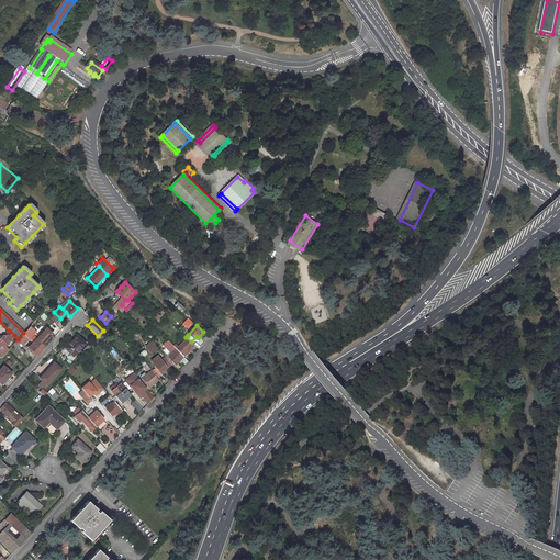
[(30,339),(36,332),(30,326),(23,333),(29,339),(30,339)]
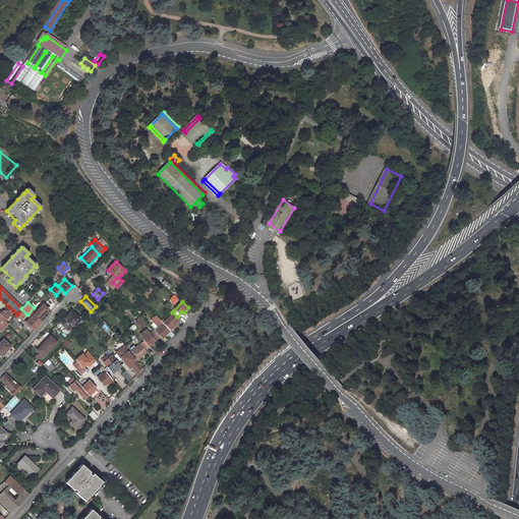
[(48,309),(42,304),(37,310),(30,318),(37,327),(41,322),(39,320),(48,309)]
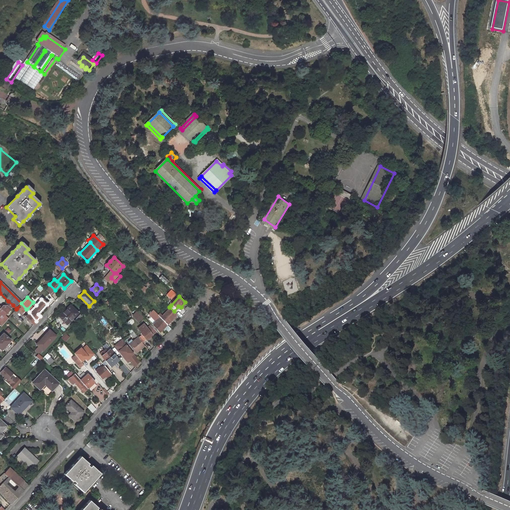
[(3,315),(13,305),(8,301),(4,304),(6,306),(4,308),(2,306),(0,307),(0,326),(2,325),(7,319),(3,315)]
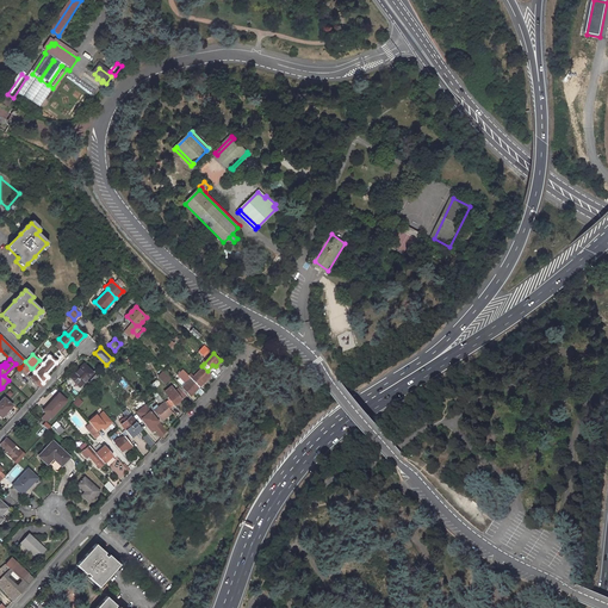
[(43,364),(39,360),(32,368),(32,370),(35,372),(43,364)]
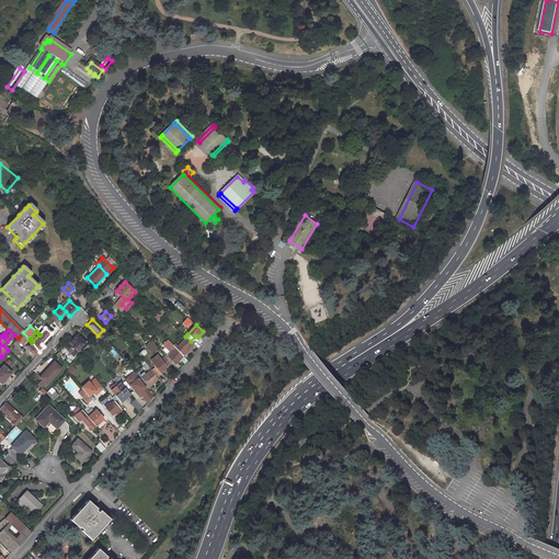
[(19,338),(24,343),(29,339),(23,332),(19,338)]
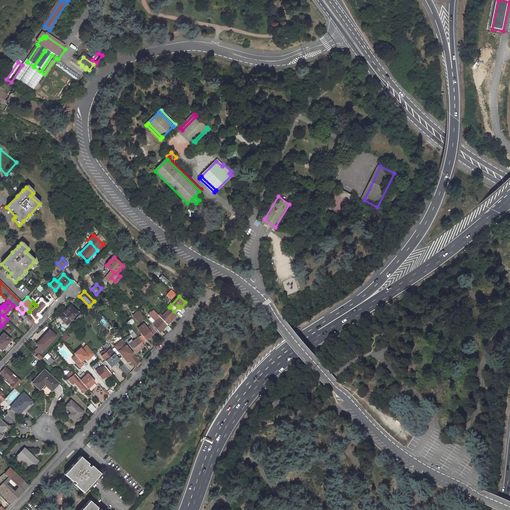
[(78,311),(70,304),(61,313),(63,316),(61,319),(66,323),(78,311)]
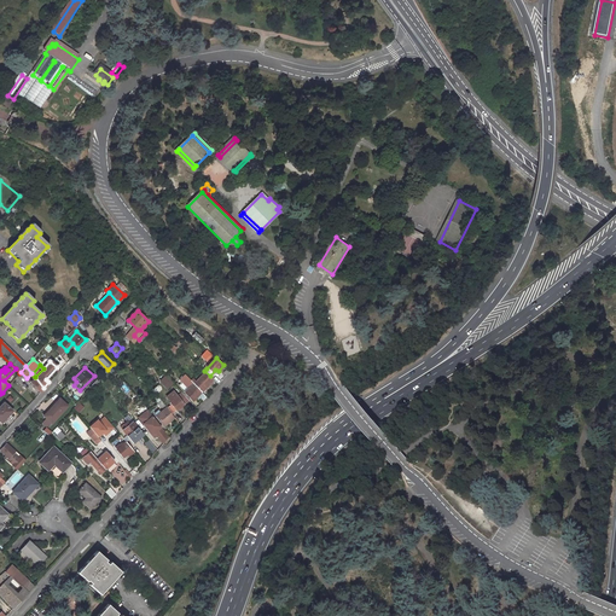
[(191,381),(202,393),(214,381),(210,376),(204,371),(203,370),(201,371),(203,375),(196,382),(193,379),(191,381)]
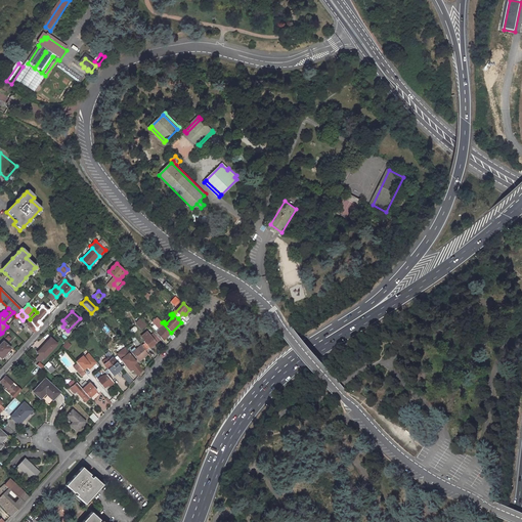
[(28,321),(26,323),(34,332),(37,329),(28,317),(27,319),(28,321)]
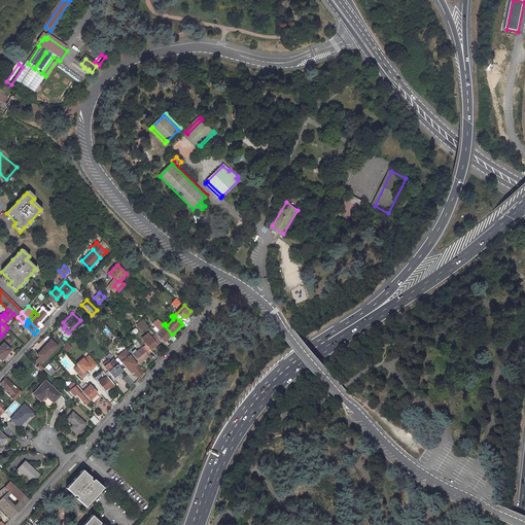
[(156,334),(165,342),(172,335),(163,324),(158,319),(153,324),(158,328),(160,330),(156,334)]
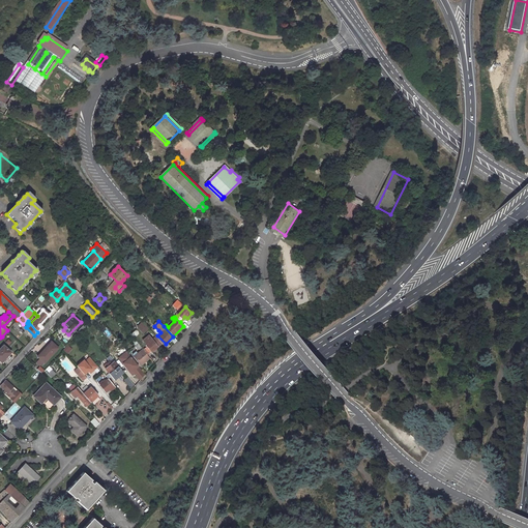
[(144,322),(138,327),(143,333),(149,328),(144,322)]
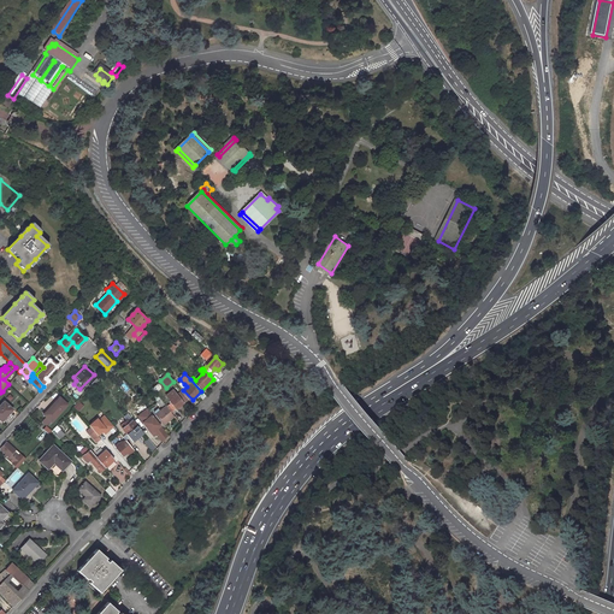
[(170,403),(175,411),(189,399),(182,391),(177,395),(173,390),(169,394),(170,396),(167,399),(171,402),(170,403)]
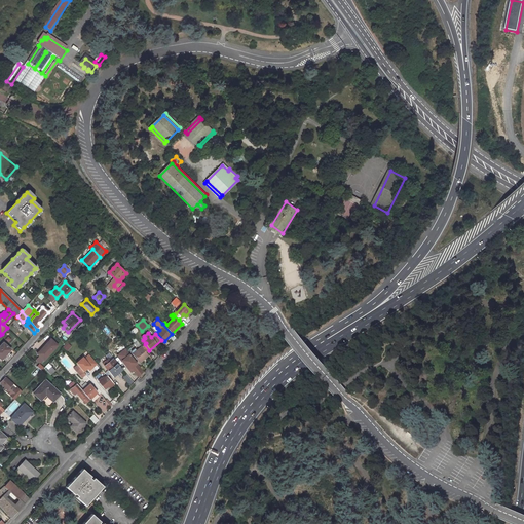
[(135,338),(133,340),(139,348),(142,346),(137,339),(137,340),(135,338)]
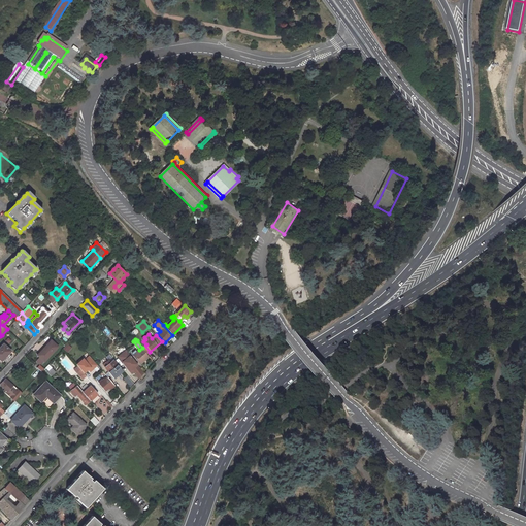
[(57,348),(51,340),(43,348),(44,349),(43,350),(37,356),(44,361),(57,348)]
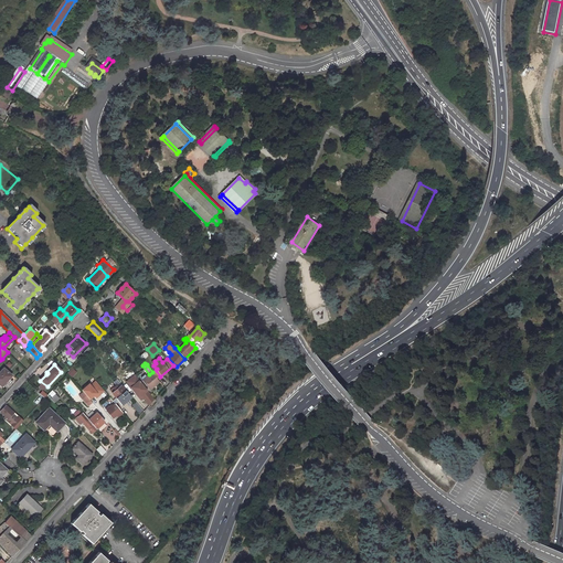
[(12,375),(3,368),(0,370),(0,384),(1,386),(12,375)]
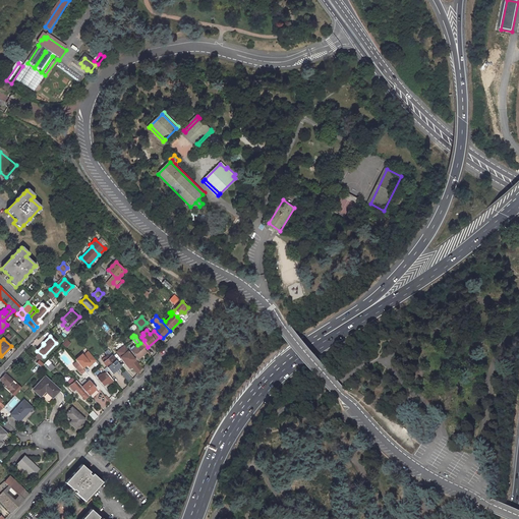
[(132,351),(138,359),(148,352),(145,349),(140,343),(134,348),(133,346),(130,348),(132,351)]
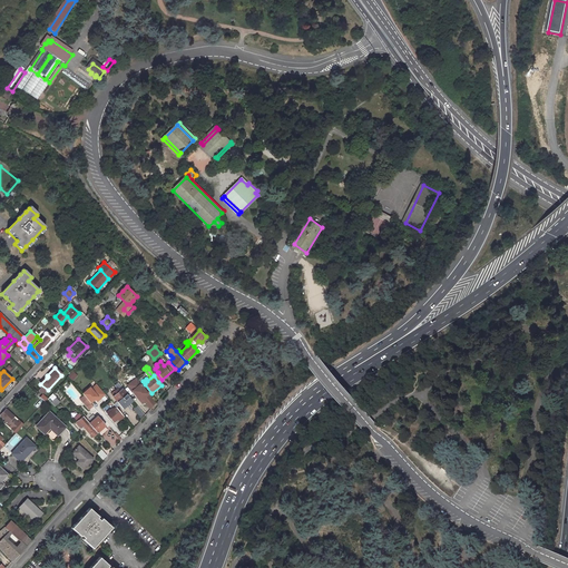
[(155,403),(136,379),(128,385),(140,401),(143,399),(149,408),(155,403)]
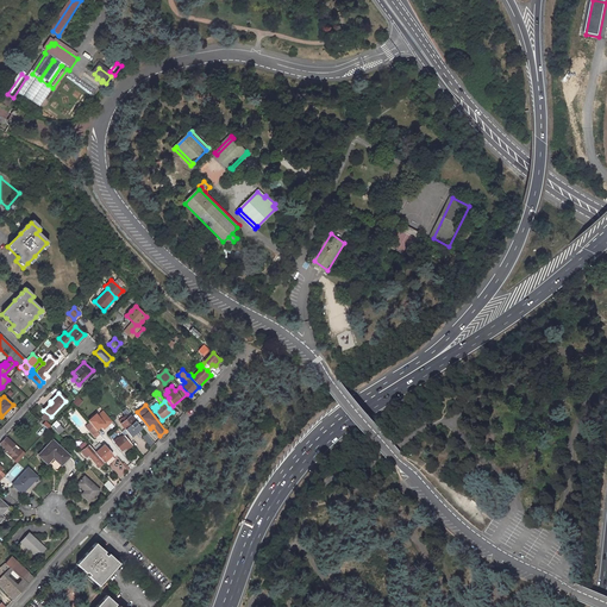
[(97,414),(89,420),(98,430),(102,426),(105,429),(112,421),(102,412),(98,415),(97,414)]
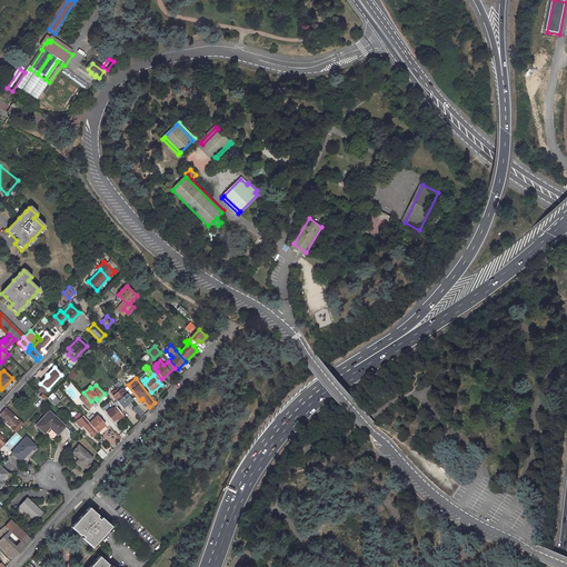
[(122,388),(113,396),(122,408),(132,400),(129,396),(125,389),(122,388)]
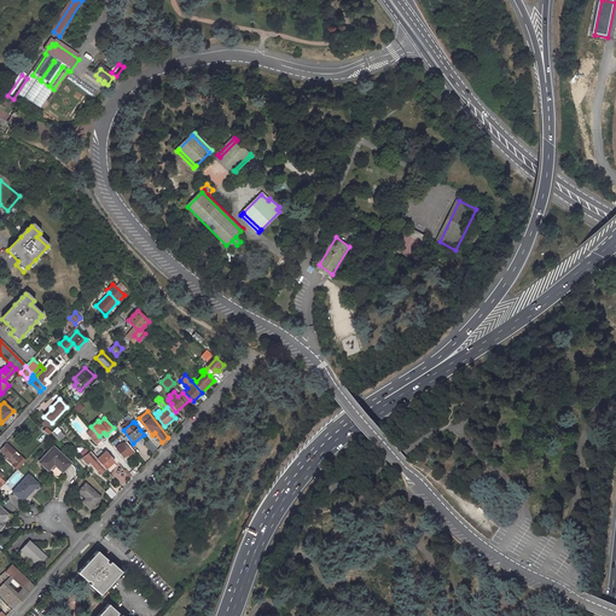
[(122,458),(127,454),(129,455),(134,452),(126,441),(116,449),(122,458)]
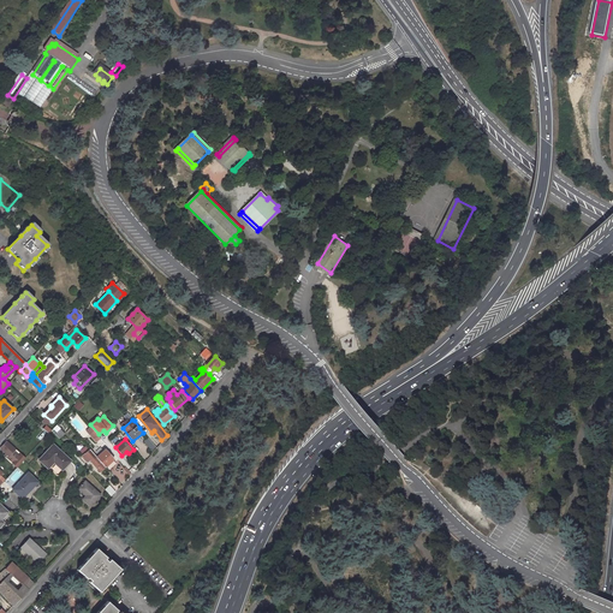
[(0,448),(9,457),(13,452),(16,450),(7,441),(0,448)]
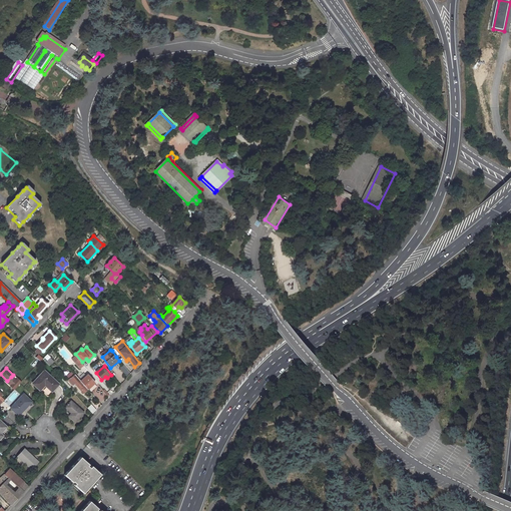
[(58,385),(44,371),(31,385),(39,392),(46,385),(47,387),(46,388),(51,392),(58,385)]
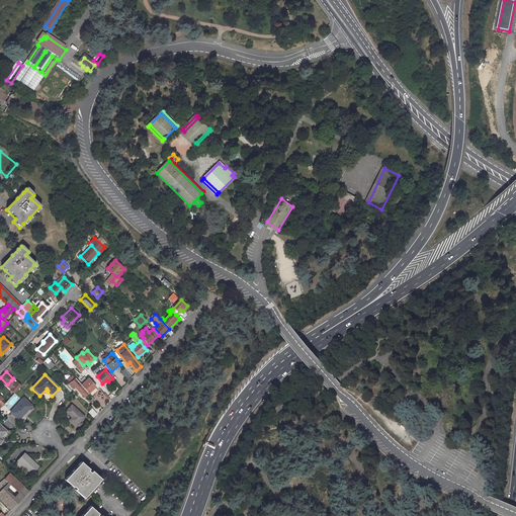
[(75,387),(84,397),(88,394),(81,385),(75,378),(74,377),(72,375),(69,377),(72,380),(70,383),(69,384),(73,390),(75,387)]
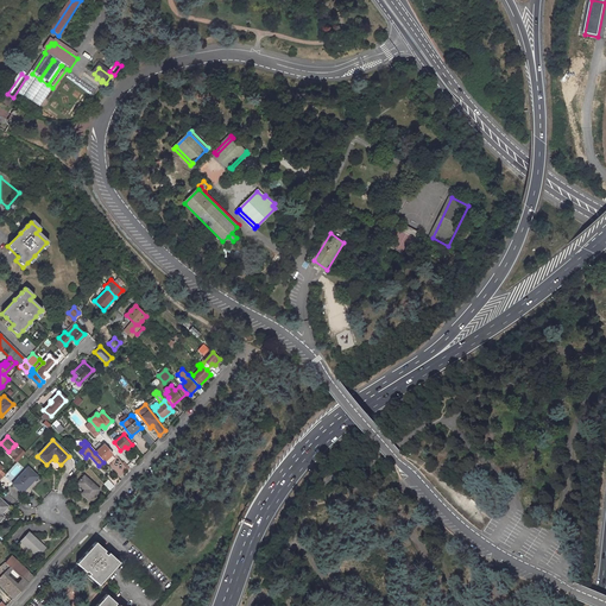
[(95,453),(103,462),(113,454),(105,444),(95,453)]
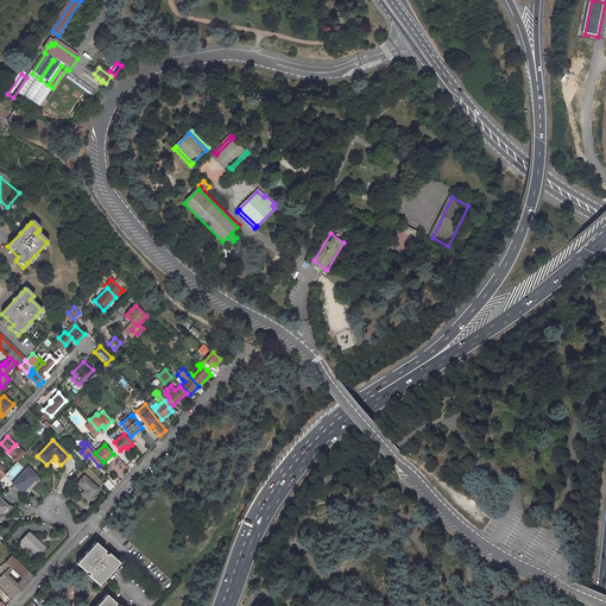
[(17,479),(11,485),(21,494),(36,478),(26,468),(24,472),(17,479)]
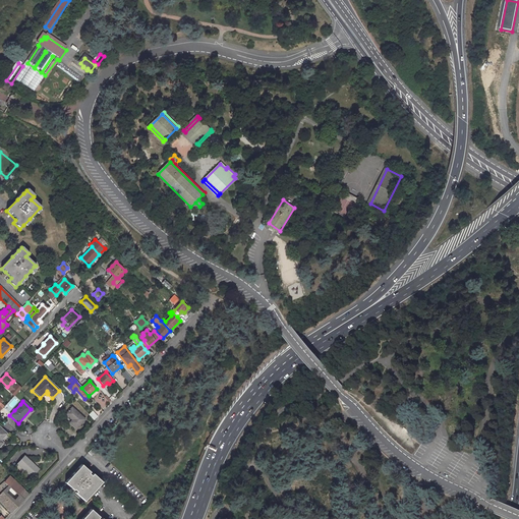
[(85,419),(72,408),(66,414),(71,418),(72,418),(73,419),(70,423),(76,428),(85,419)]
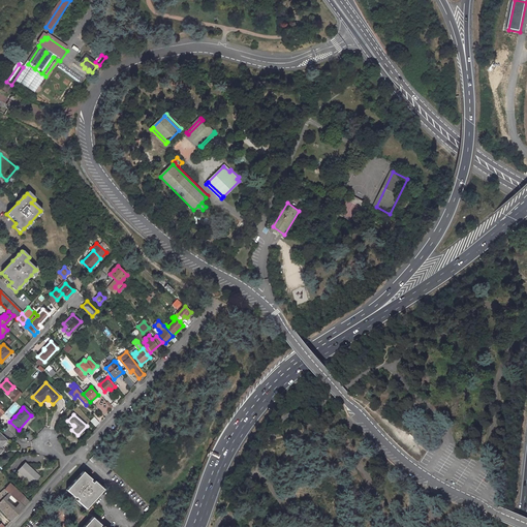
[(39,476),(26,463),(19,470),(32,484),(39,476)]
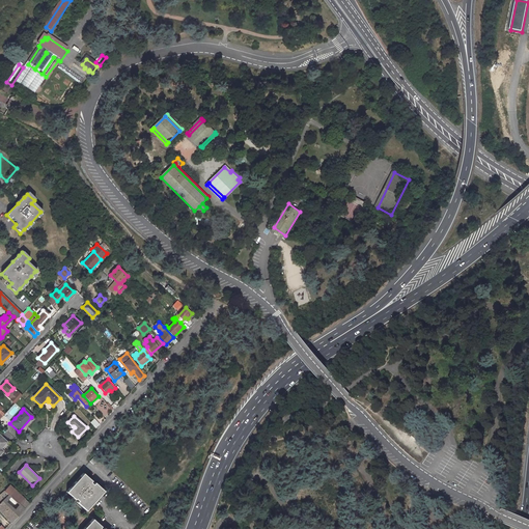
[(94,478),(86,470),(70,490),(78,497),(78,496),(81,498),(79,500),(88,508),(107,488),(98,479),(98,480),(95,481),(93,479),(94,478)]
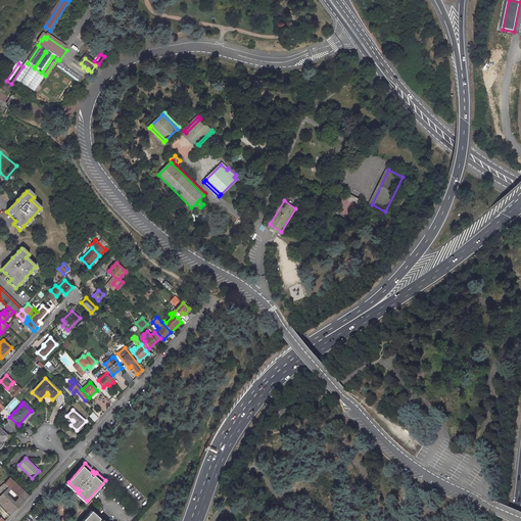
[(29,495),(10,477),(0,486),(0,503),(11,514),(29,495)]
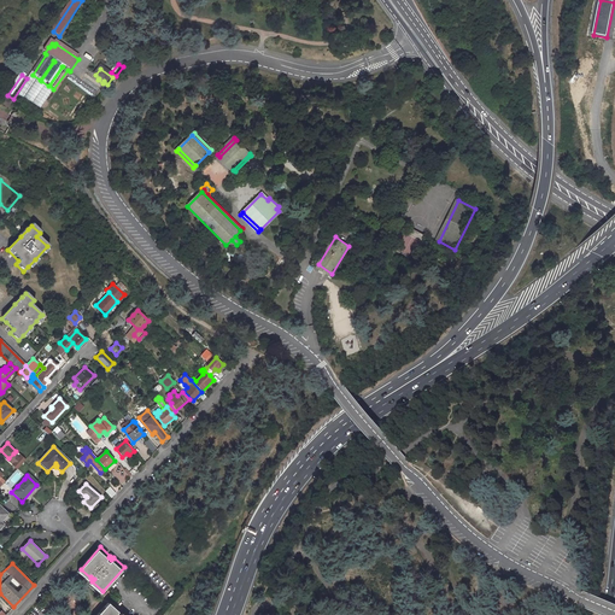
[(119,609),(111,601),(98,614),(128,614),(124,610),(123,611),(122,614),(118,610),(119,609)]
